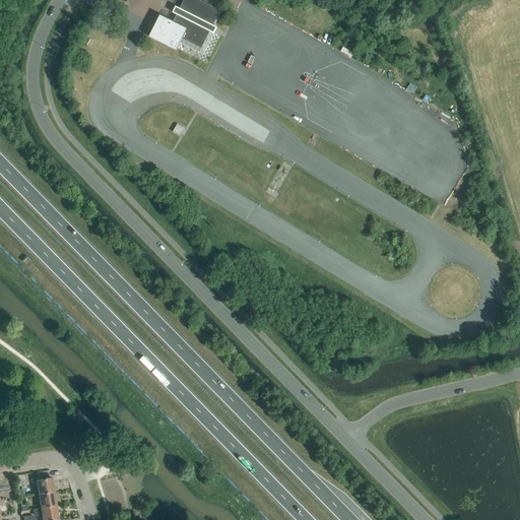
[(209,34),(220,11),(199,0),(184,0),(173,22),(160,15),(149,37),(176,51),(182,39),(194,45),(201,49),(206,39),(209,33),(209,34)]
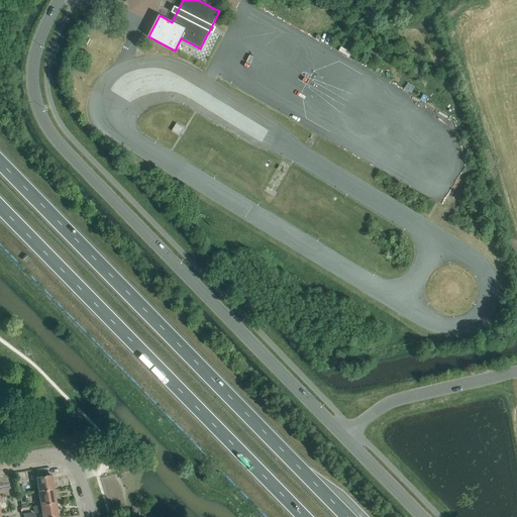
[(179,135),(184,127),(177,122),(172,130),(179,135)]
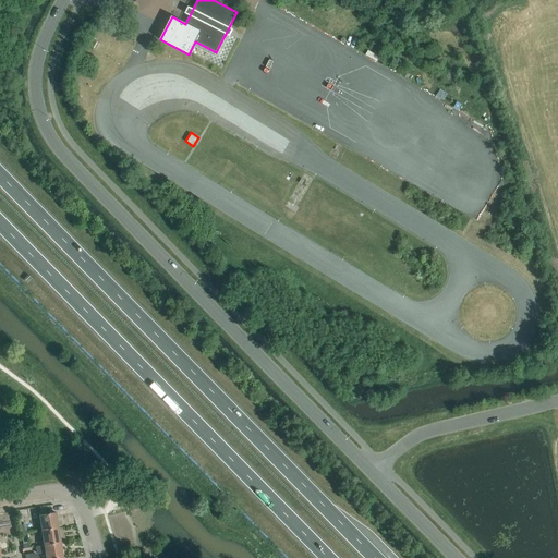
[(59,528),(57,513),(36,517),(37,523),(40,522),(41,531),(59,528)]
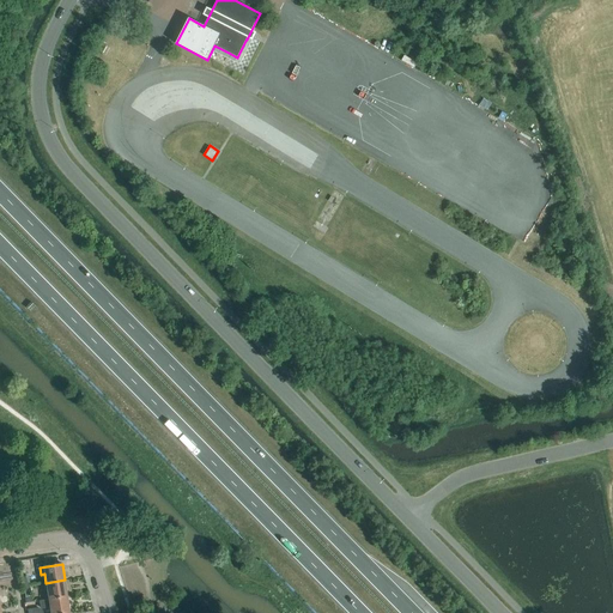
[(67,596),(65,580),(46,583),(48,599),(67,596)]
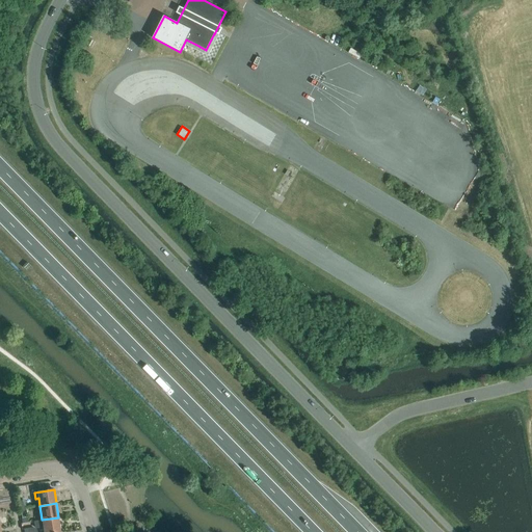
[(56,531),(60,531),(58,517),(42,520),(33,522),(35,528),(43,527),(44,531),(56,531)]
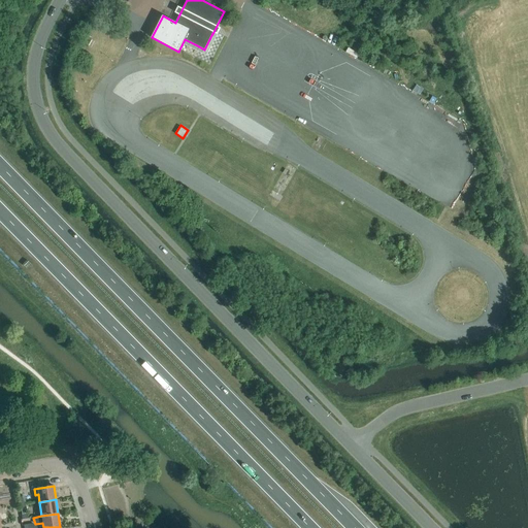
All buildings are outlined.
